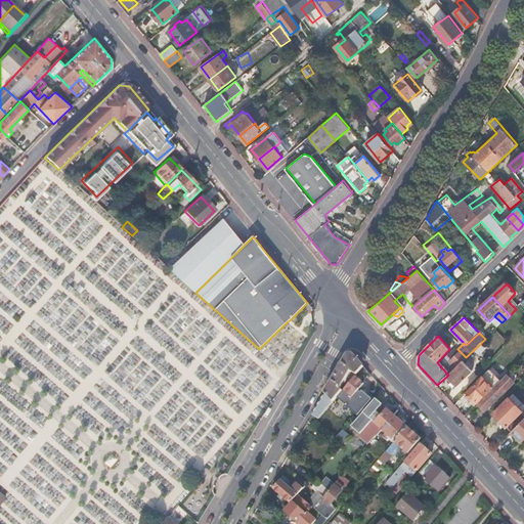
[(447,362),(451,366),(453,369),(463,360),(466,357),(460,351),(447,362)]
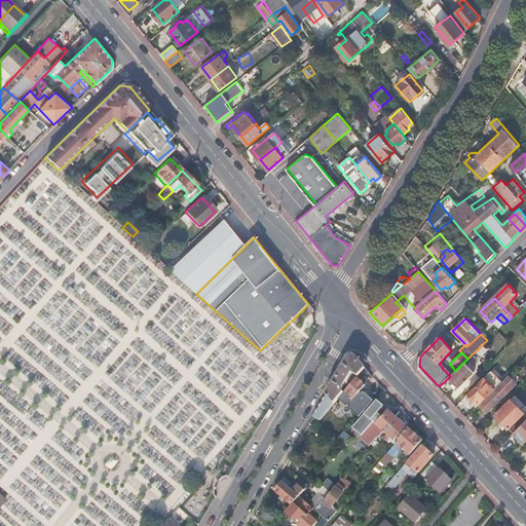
[(347,357),(325,396),(335,404),(339,398),(365,369),(353,355),(347,357)]
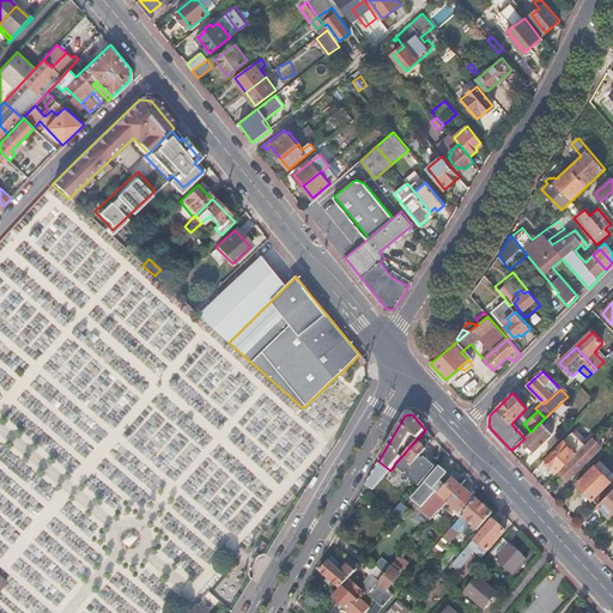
[(525,438),(522,441),(533,451),(552,434),(541,422),(530,432),(525,438)]
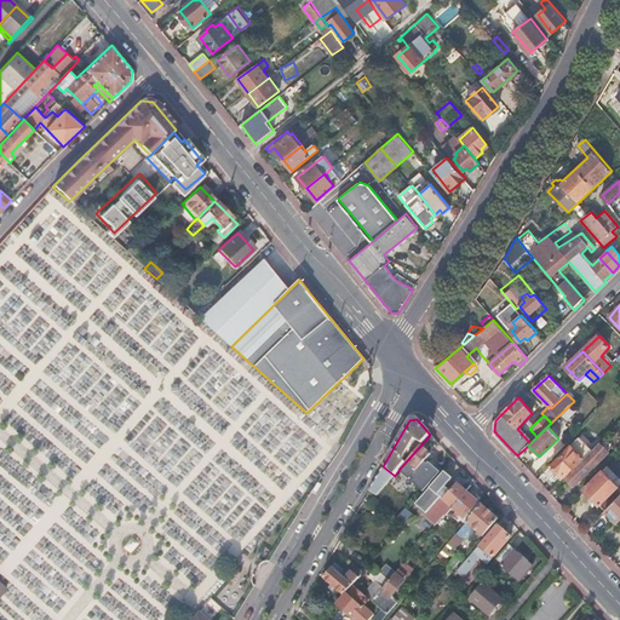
[(430,435),(400,469),(409,477),(414,474),(431,455),(425,449),(435,440),(430,435)]
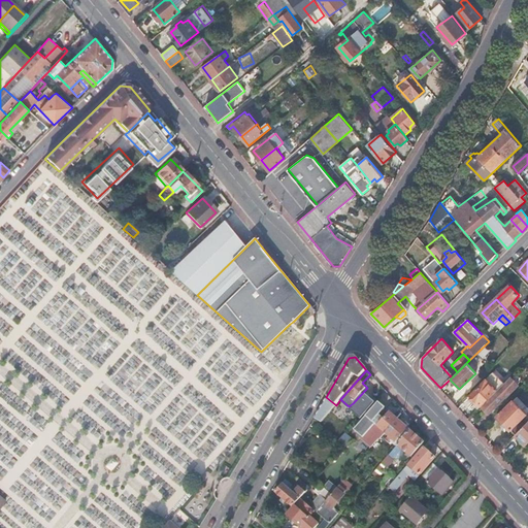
[(494,371),(486,380),(496,390),(504,383),(494,371)]
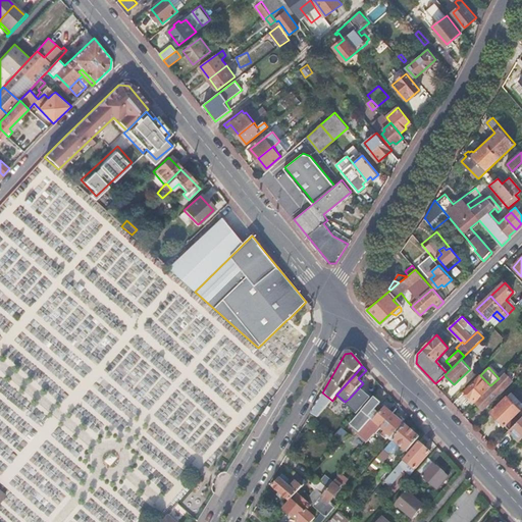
[(509,382),(502,374),(500,377),(502,380),(499,383),(502,387),(503,388),(509,382)]
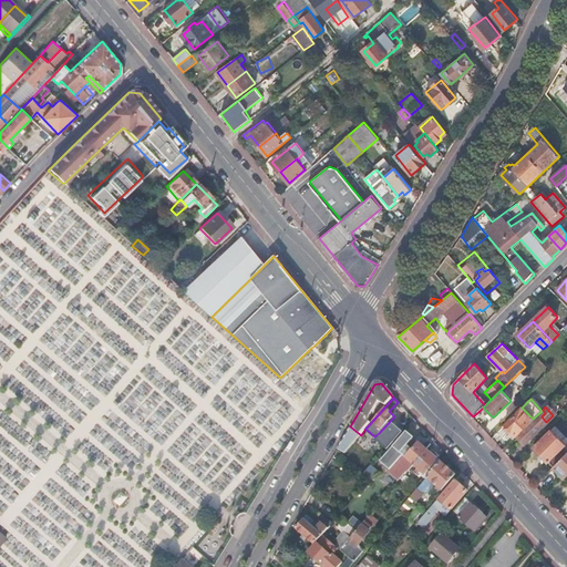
[(504,424),(511,432),(514,429),(517,434),(533,419),(522,408),(504,424)]
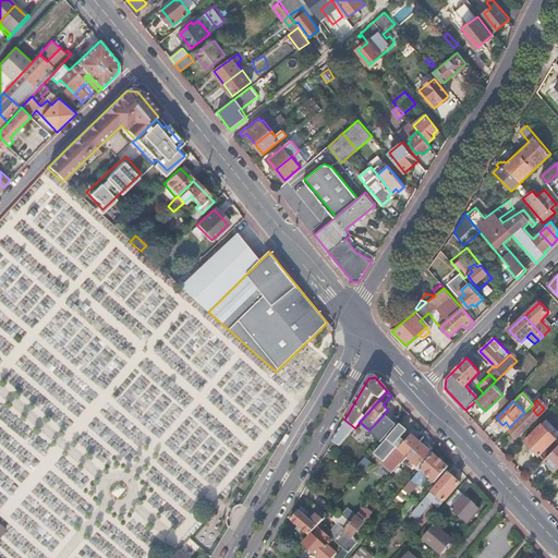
[(509,427),(517,436),(534,420),(533,419),(536,414),(533,410),(536,407),(534,403),(533,404),(524,412),(509,427)]
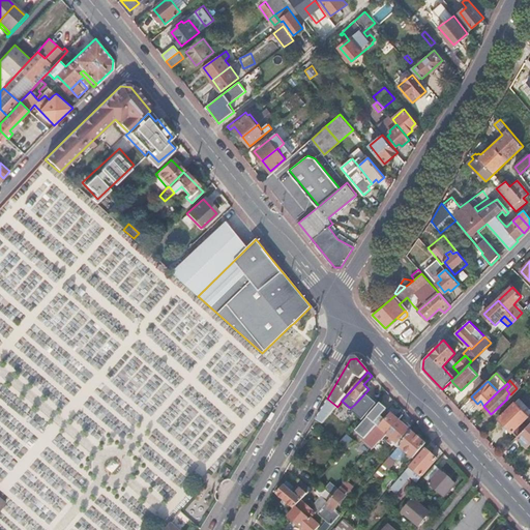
[(327,399),(319,413),(314,421),(322,424),(328,417),(337,407),(327,399)]
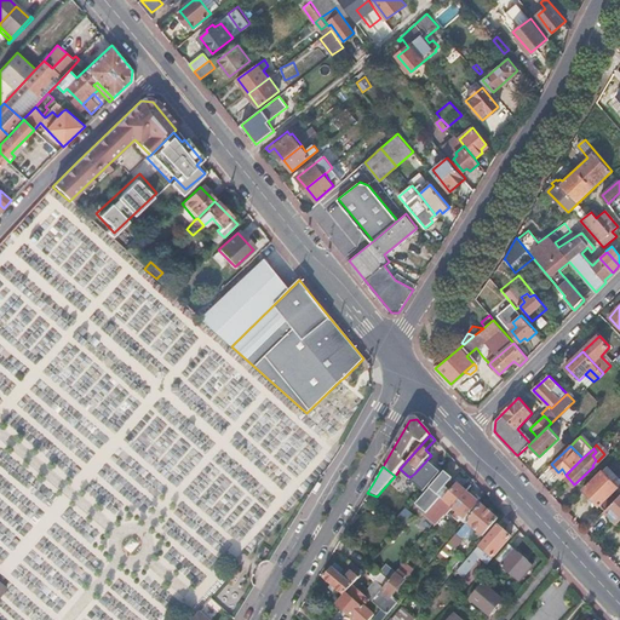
[(601,504),(606,510),(616,499),(612,493),(618,487),(602,471),(584,489),(600,505),(601,504)]
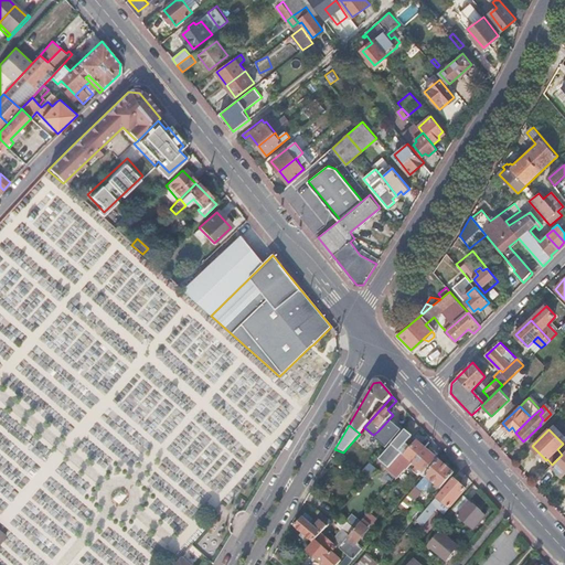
[(404,430),(377,461),(387,469),(386,471),(397,480),(413,462),(424,449),(415,441),(409,448),(405,445),(412,437),(404,430)]
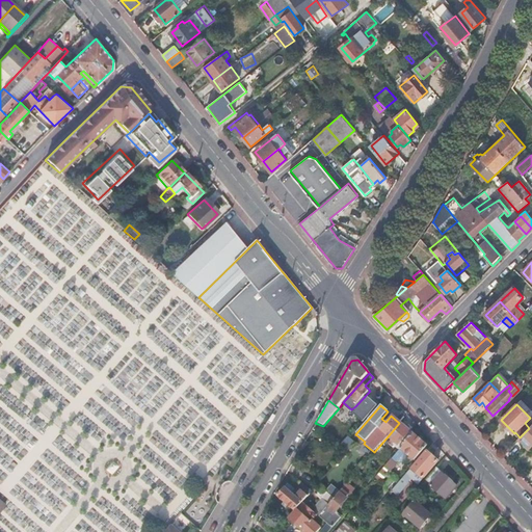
[(323,426),(319,430),(325,436),(336,424),(329,419),(323,426)]
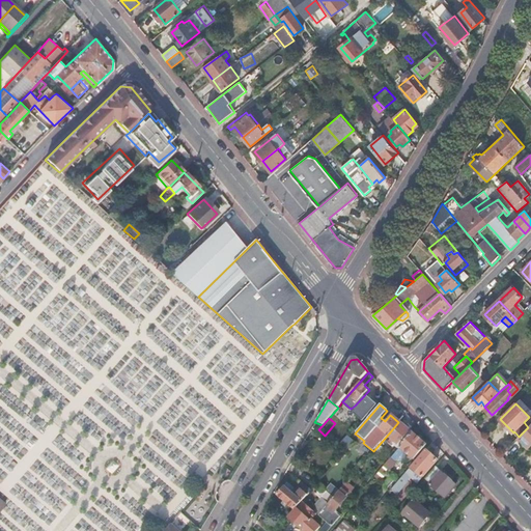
[(398,422),(388,435),(399,445),(400,446),(412,434),(398,422)]
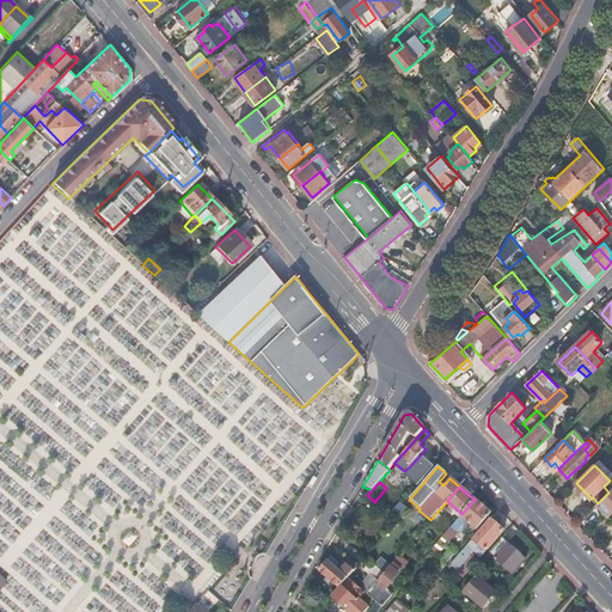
[(611,489),(609,493),(598,503),(609,514),(610,515),(611,512),(611,489)]
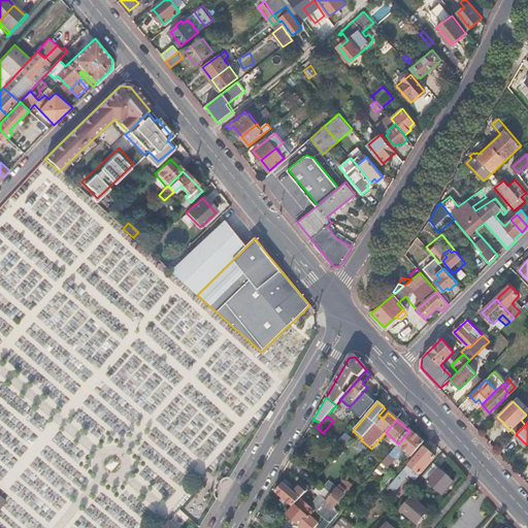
[(397,446),(400,449),(405,453),(410,458),(424,442),(409,431),(398,443),(397,446)]
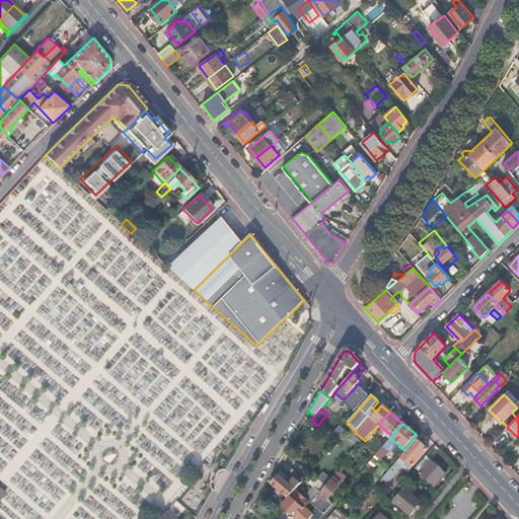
[(381,448),(385,451),(386,452),(392,452),(398,445),(393,441),(390,438),(381,448)]
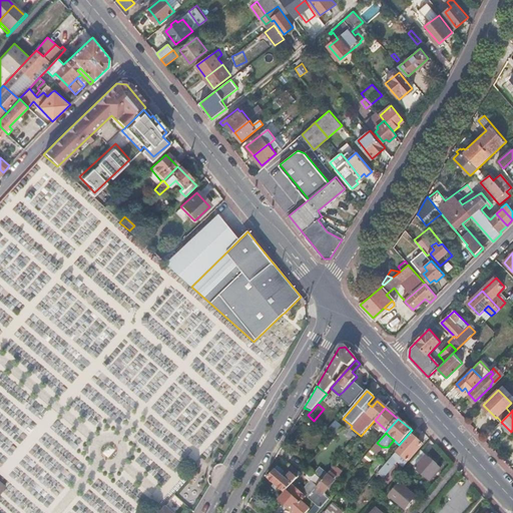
[(411,435),(378,474),(383,479),(394,466),(394,465),(396,462),(402,468),(422,445),(411,435)]
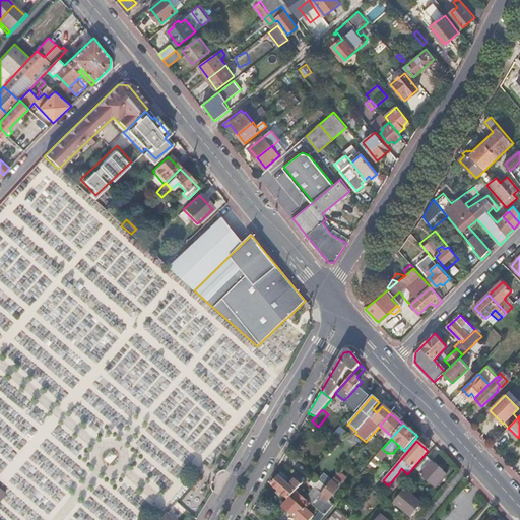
[(382,449),(376,457),(379,459),(386,452),(382,449)]
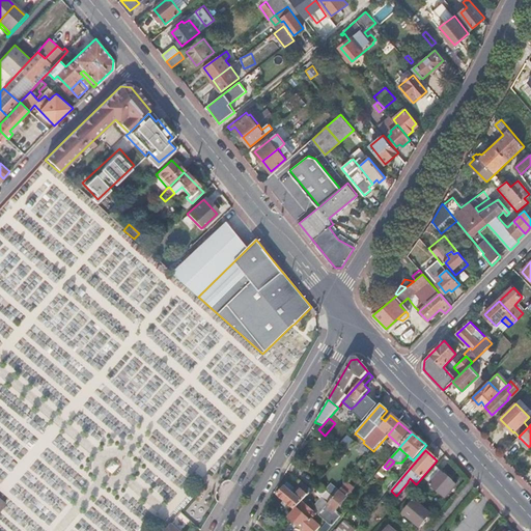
[(384,467),(374,477),(380,481),(389,471),(387,469),(384,467)]
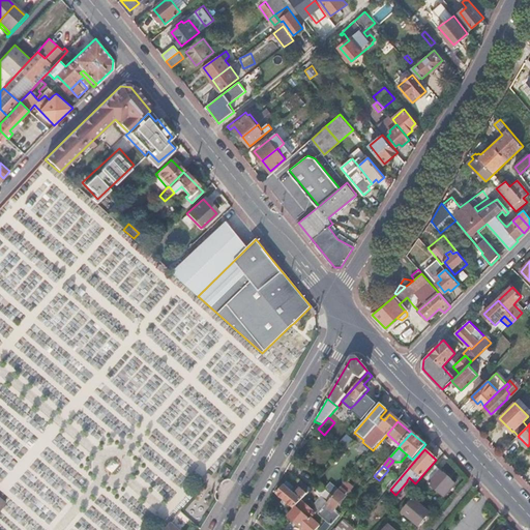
[(429,484),(444,497),(455,483),(450,479),(450,477),(440,469),(439,471),(434,466),(423,478),(430,482),(429,484)]
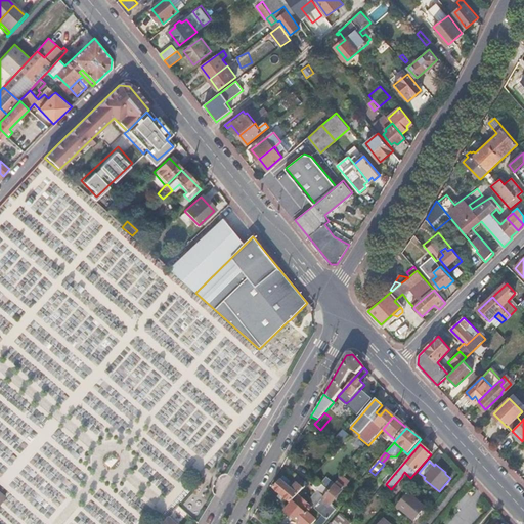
[(272,490),(289,504),(292,501),(298,493),(305,485),(296,478),(290,484),(281,478),(272,490)]
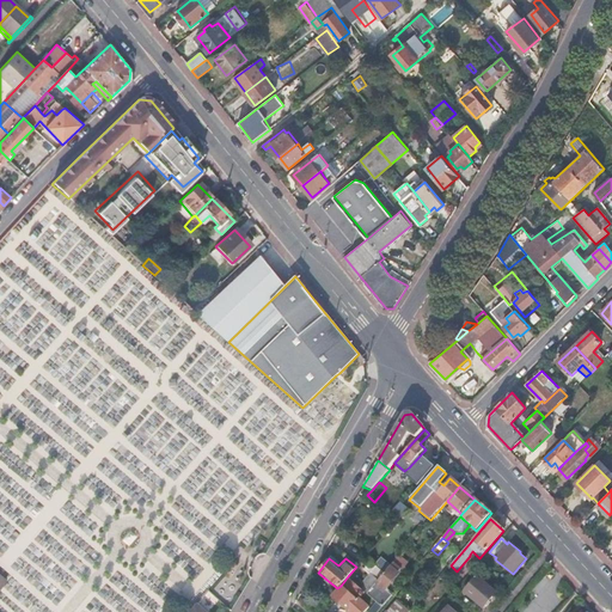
[(383,575),(378,582),(381,585),(386,588),(399,573),(402,569),(395,562),(383,575)]
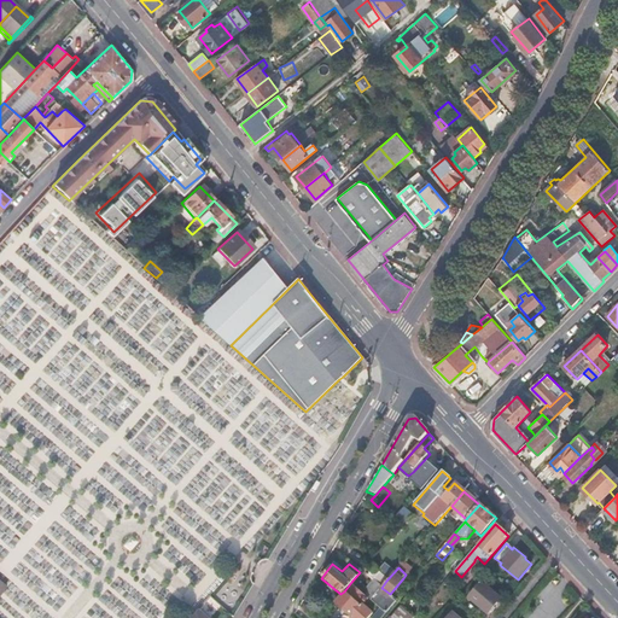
[(372,582),(363,593),(368,598),(371,600),(382,588),(386,581),(372,569),(366,576),(372,582)]
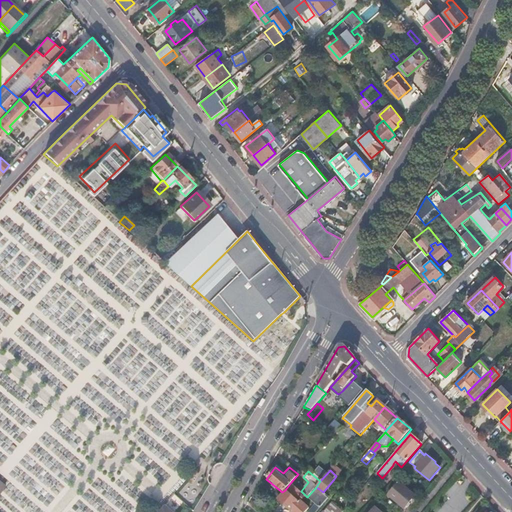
[(301,491),(291,482),(285,490),(282,492),(277,499),(291,511),(305,511),(309,508),(300,501),(305,495),(301,491)]
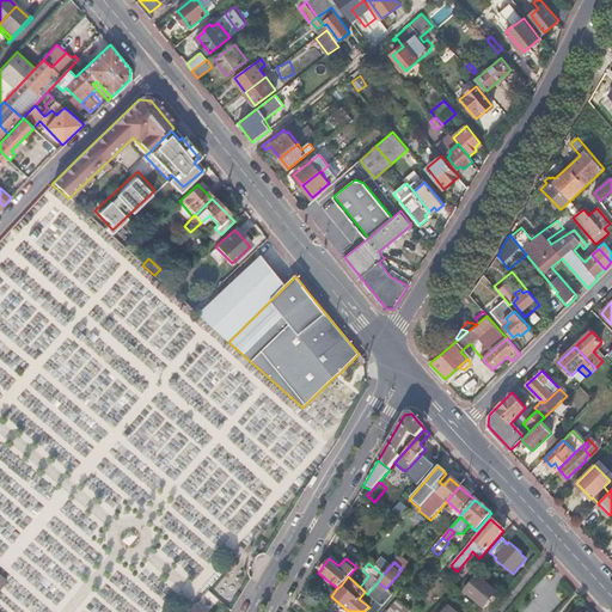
[(496,593),(477,577),(464,593),(483,610),(496,593)]
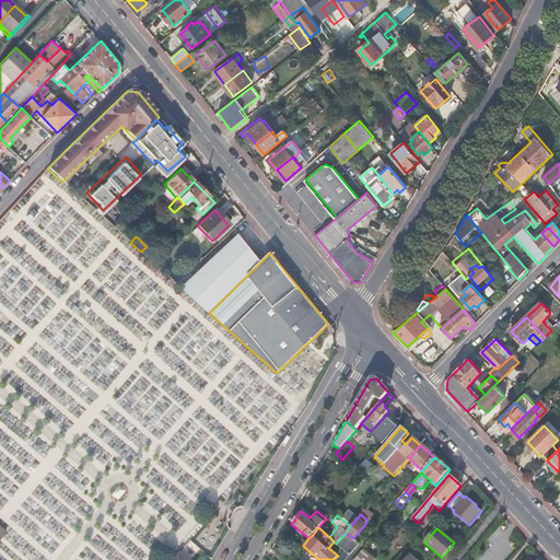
[(356,541),(350,548),(342,543),(349,535),(346,533),(336,544),(345,550),(346,550),(351,556),(360,544),(357,540),(356,541)]
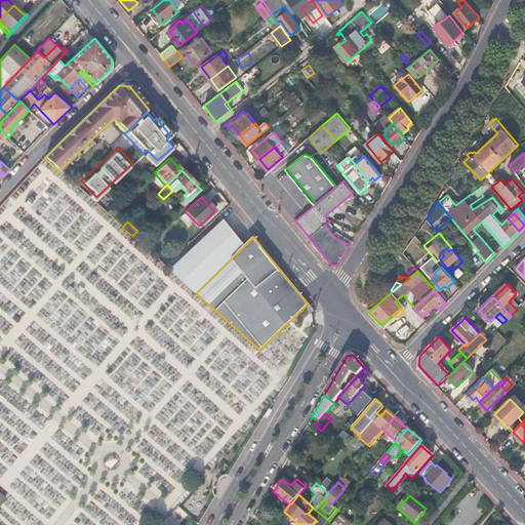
[(321,509),(328,514),(333,508),(331,505),(327,501),(321,509)]
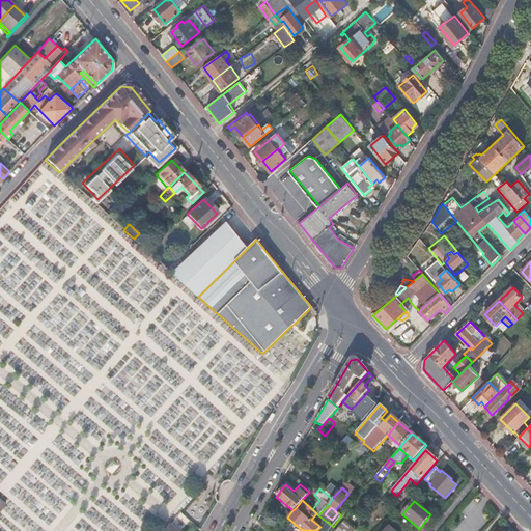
[(329,530),(333,527),(328,522),(319,530),(329,530)]
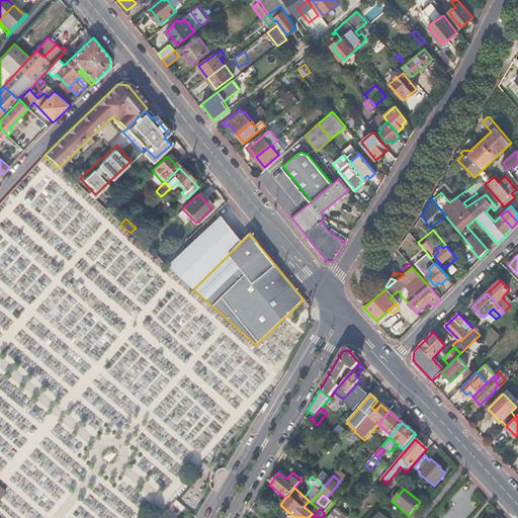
[(335,509),(327,517),(343,517),(345,517),(335,509)]
